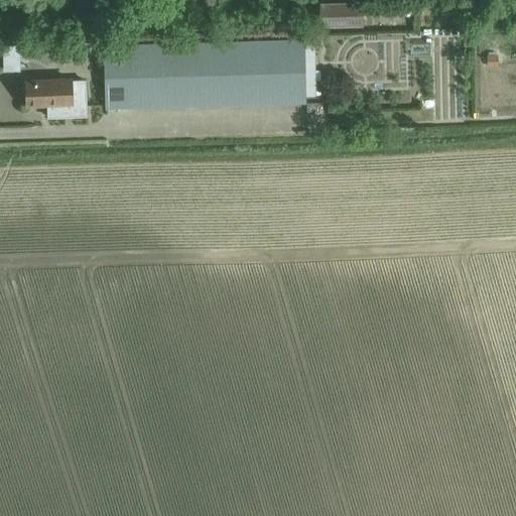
[(319,28),(363,26),(362,2),(318,4),(319,28)]
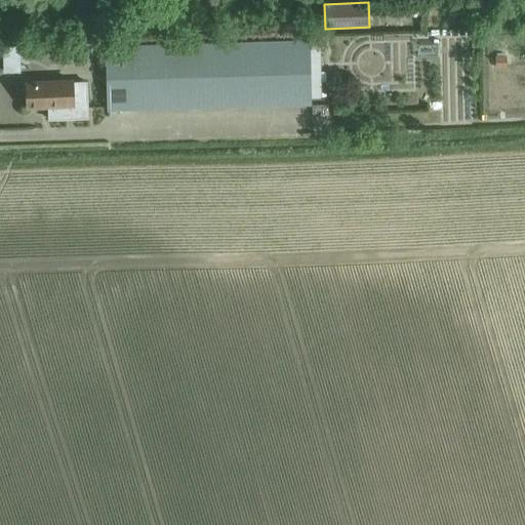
[(106,111),(311,105),(309,40),(105,45),(106,111)]
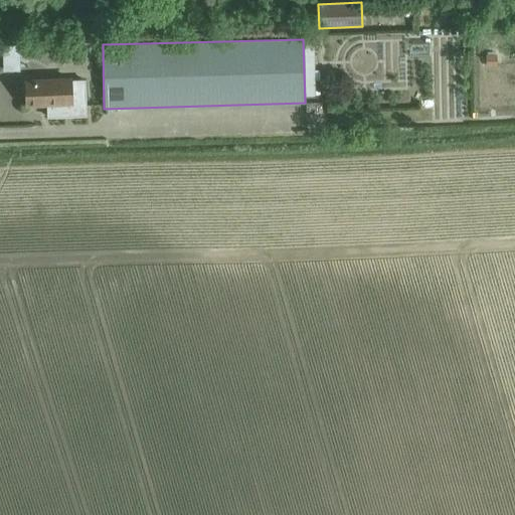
[(497,54),(488,55),(488,65),(497,65),(497,54)]
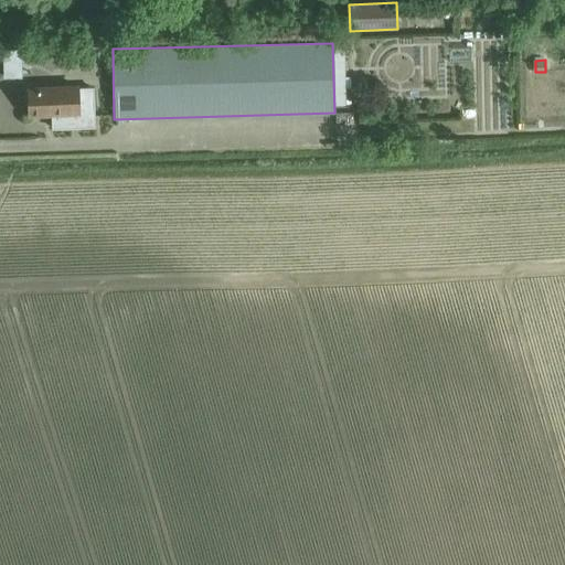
[(53,81),(19,82),(20,110),(29,110),(29,114),(77,112),(76,86),(53,87),(53,81)]
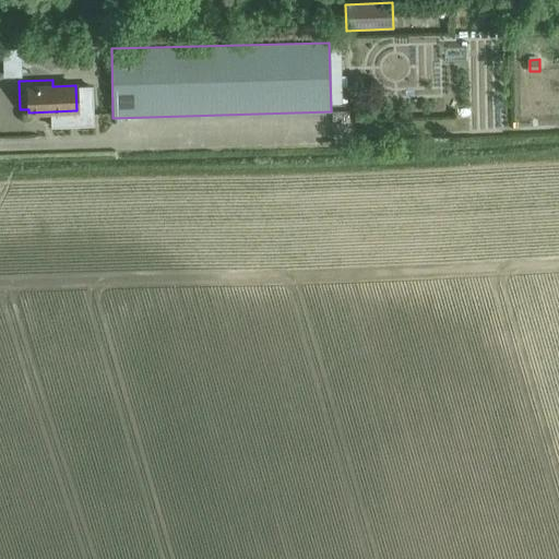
[(0,120),(0,137),(95,137),(95,120),(0,120)]
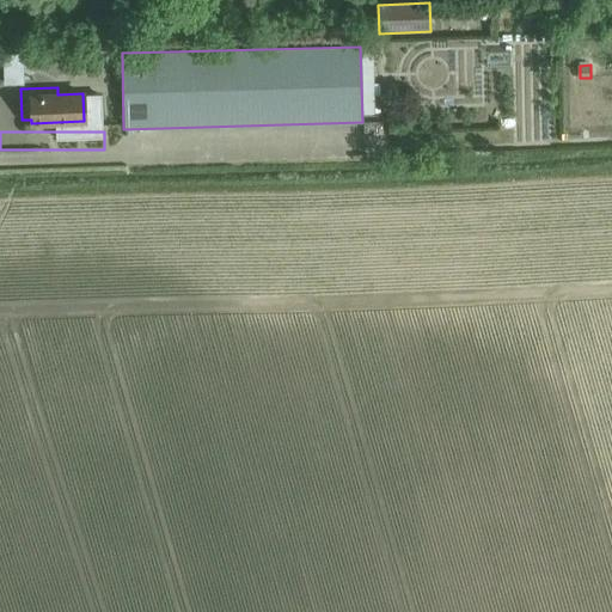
All buildings are outlined.
